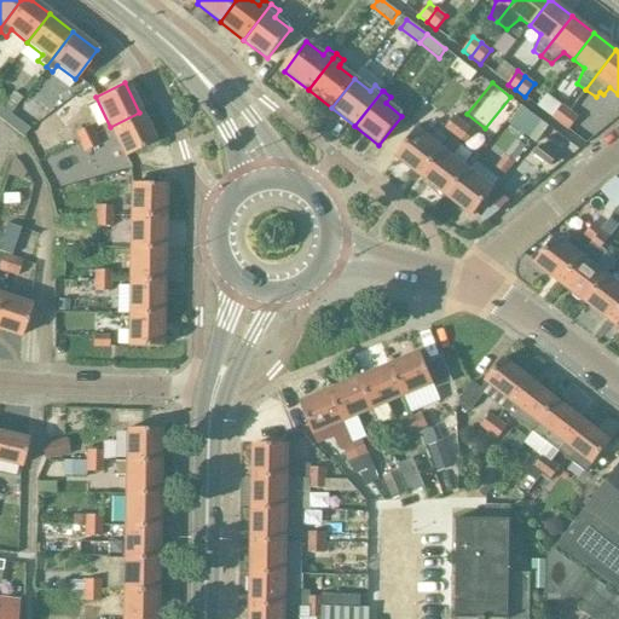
[(10,115),(13,111),(16,106),(6,100),(0,106),(0,105),(0,120),(3,123),(10,115)]
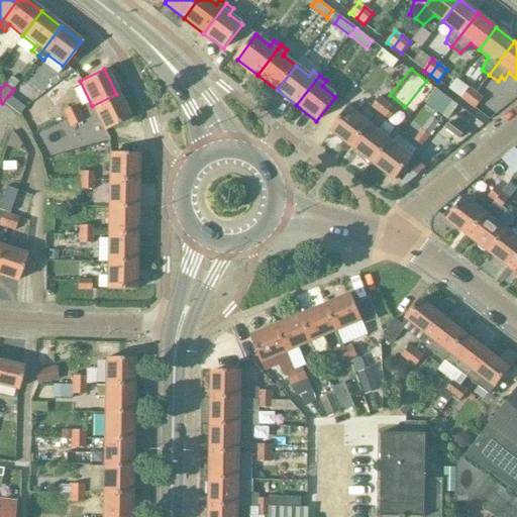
[(470,88),(461,99),(467,103),(476,92),(470,88)]
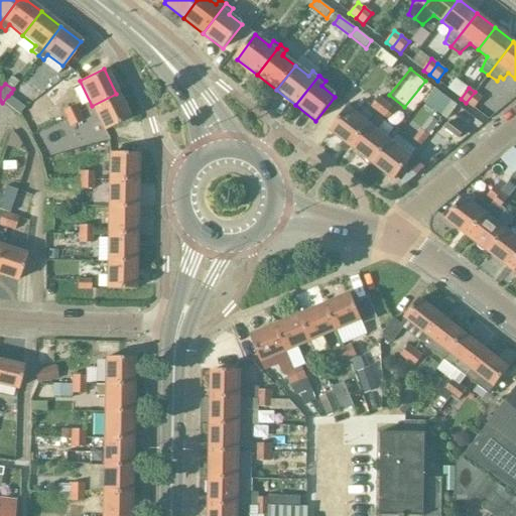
[(435,90),(425,103),(446,120),(458,106),(435,90)]
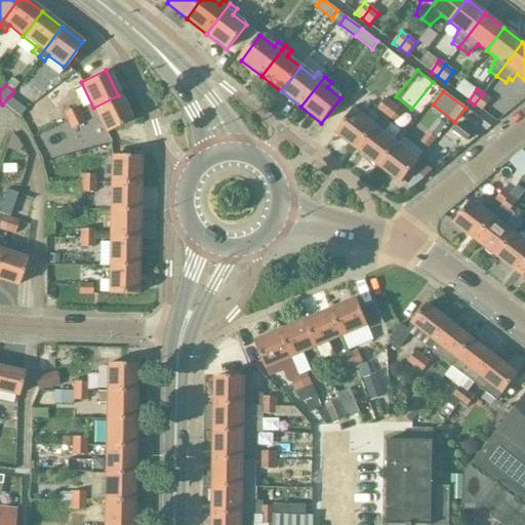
[(483,111),(491,101),(483,93),(474,105),(482,112),(483,111)]
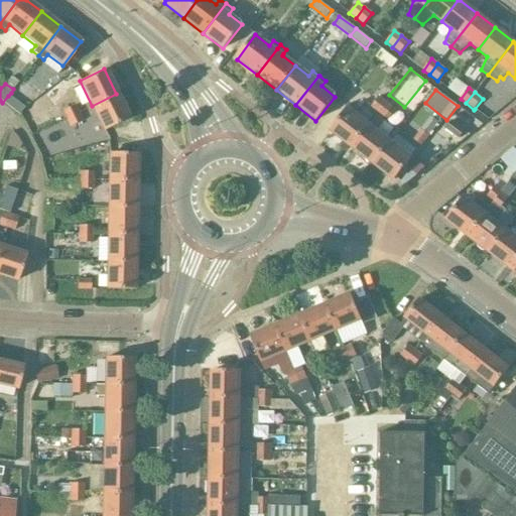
[(104,130),(128,119),(116,94),(92,106),(104,130)]
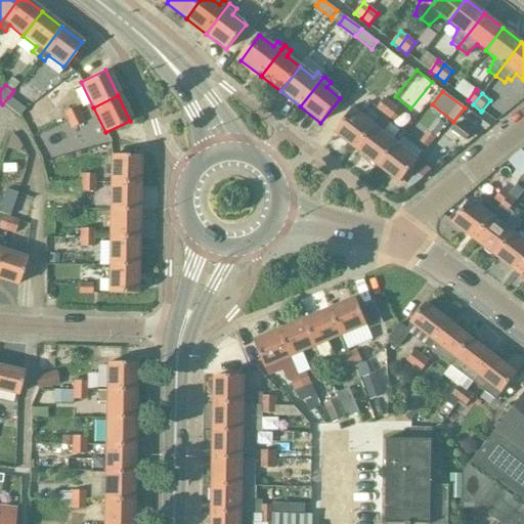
[(8,97),(2,104),(19,117),(25,108),(8,97)]
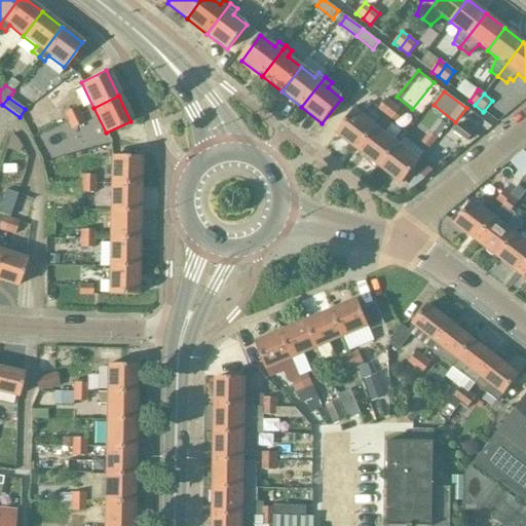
[(386,99),(378,110),(384,115),(393,104),(386,99)]
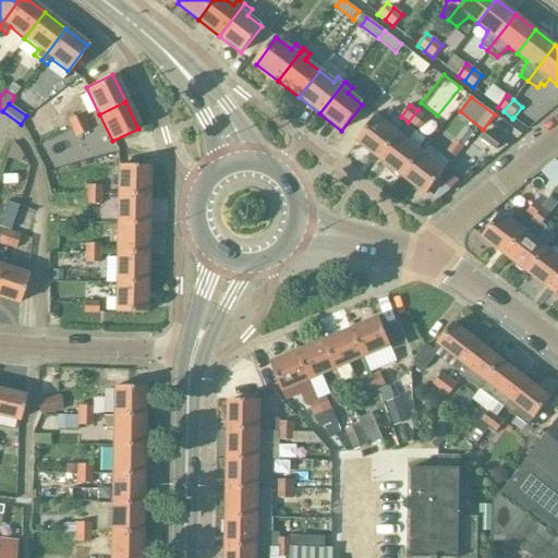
[(416,128),(425,116),(417,110),(408,122),(416,128)]
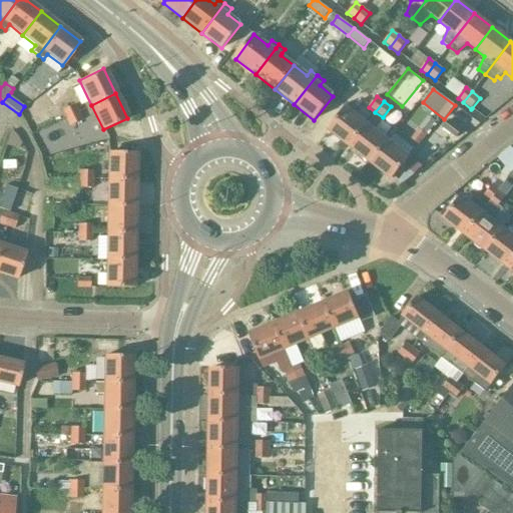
[(62,110),(65,117),(77,111),(74,105),(62,110)]
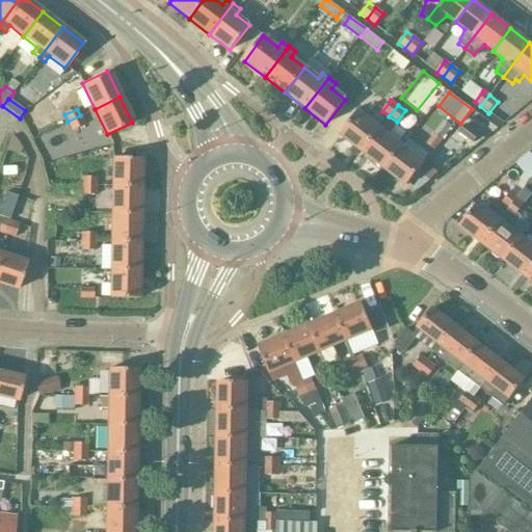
[(356,112),(340,134),(362,151),(379,129),(377,128),(384,120),(377,114),(370,123),(356,112)]
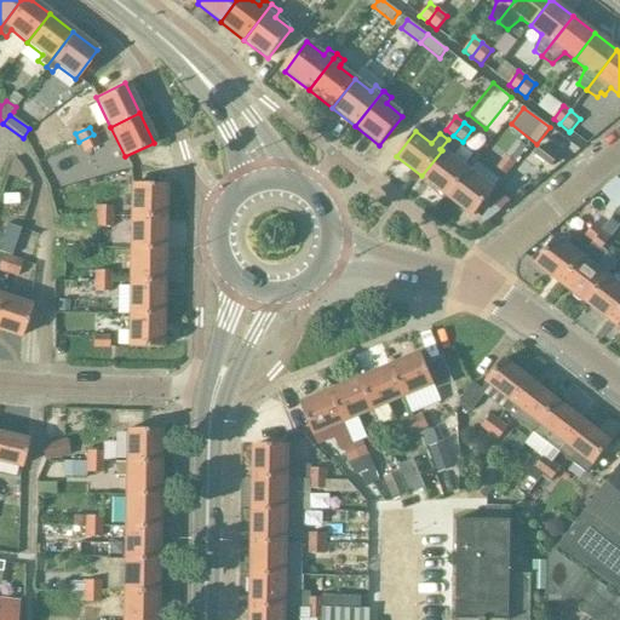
[(98,145),(93,135),(79,142),(84,153),(98,145)]
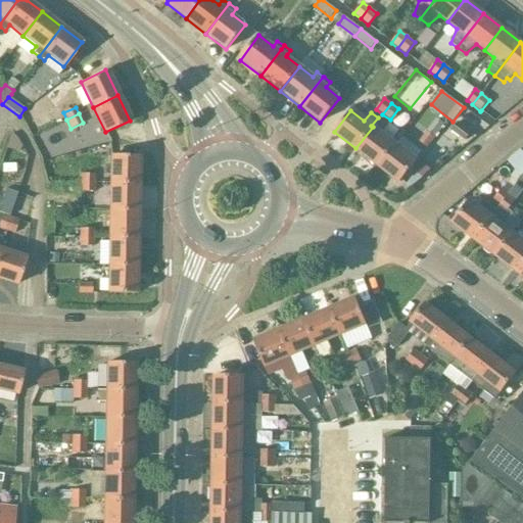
[(373,127),(355,148),(377,165),(393,143),(373,127)]
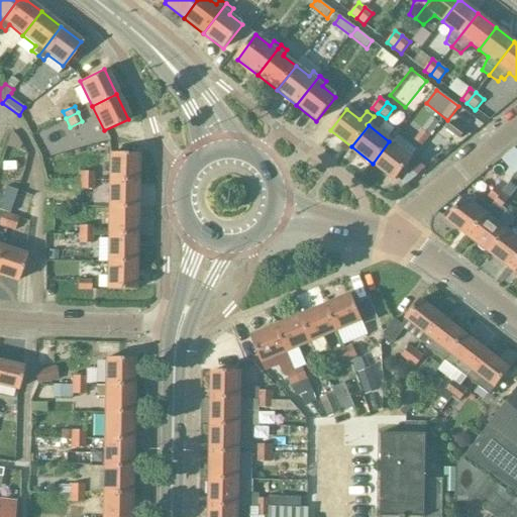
[(430,136),(422,130),(414,140),(422,146),(430,136)]
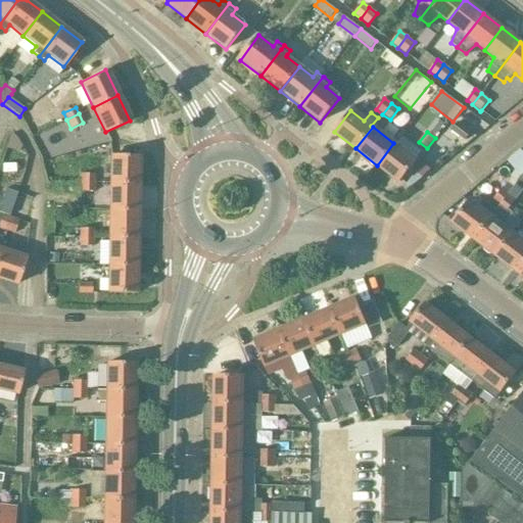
[(393,143),(377,165),(398,182),(416,160),(393,143)]
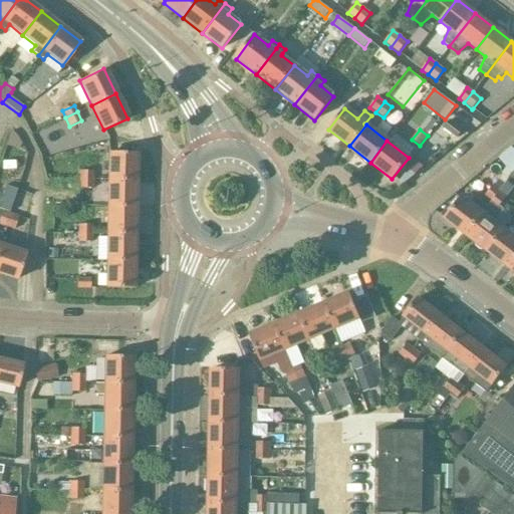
[(509,148),(498,158),(512,174),(513,170),(513,147),(512,146),(509,148)]
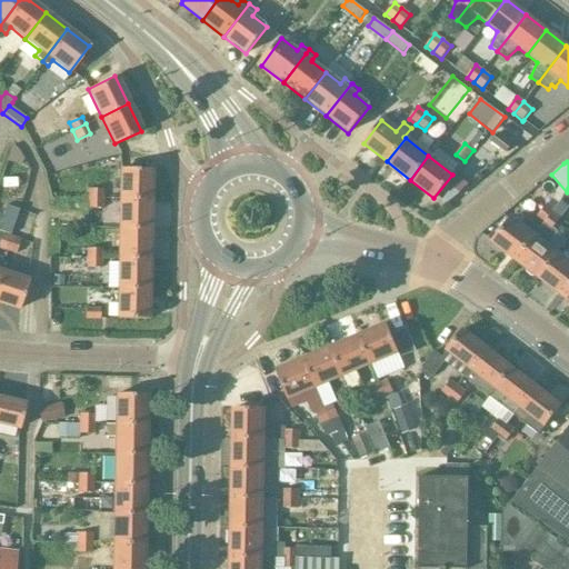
[(119,168),(119,198),(149,199),(149,168),(119,168)]
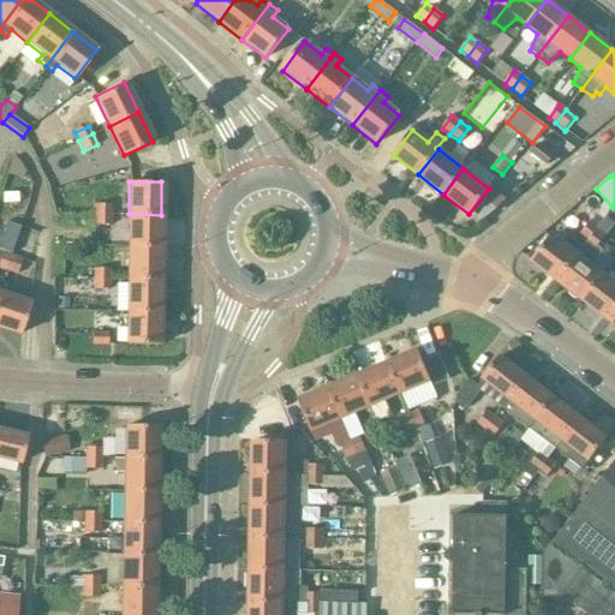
[(111,226),(111,214),(95,214),(94,226),(111,226)]
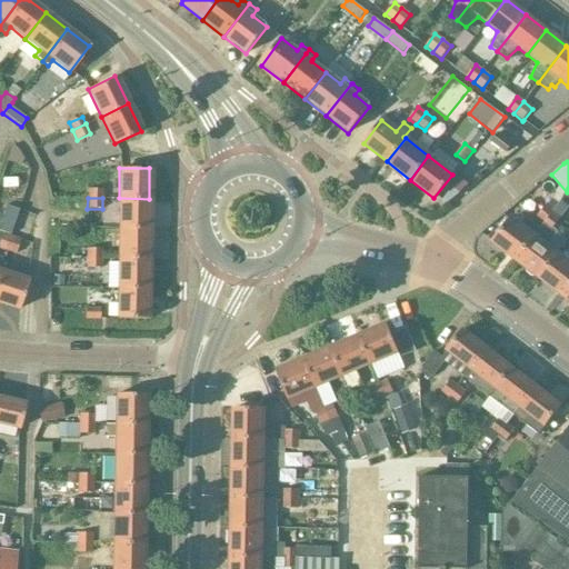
[(149,199),(119,198),(119,228),(148,228),(149,199)]
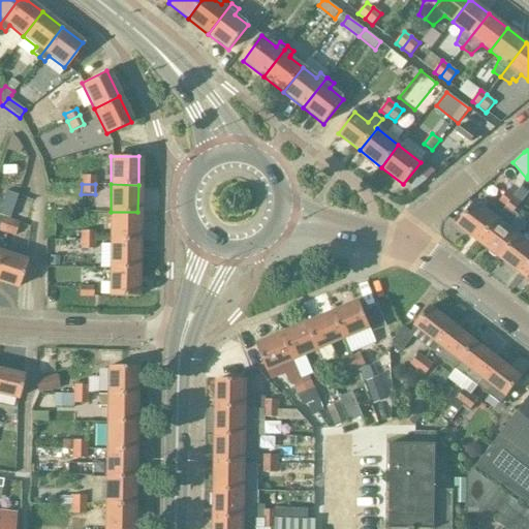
[(528,193),(528,192),(521,186),(512,196),(521,203),(528,193)]
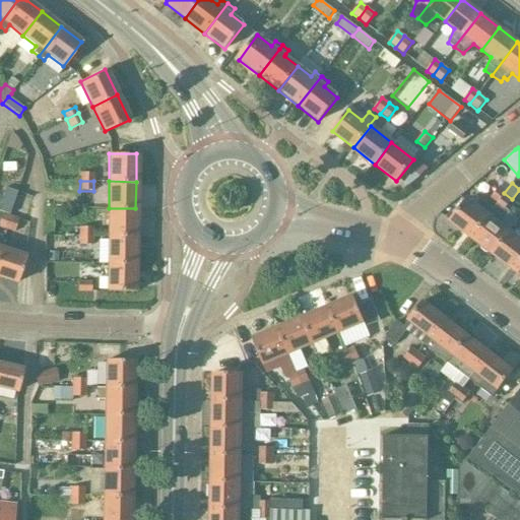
[(504,193),(499,189),(491,199),(497,203),(504,193)]
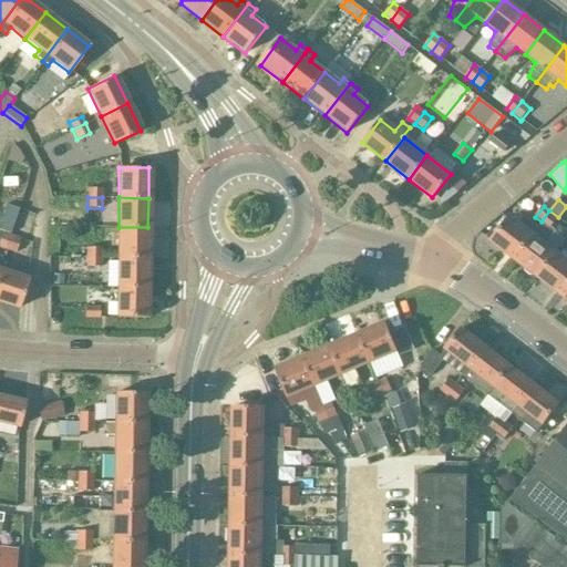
[(537,227),(513,259),(537,278),(555,255),(565,241),(555,235),(556,233),(555,232),(550,228),(558,217),(549,210),(542,222),(537,227)]
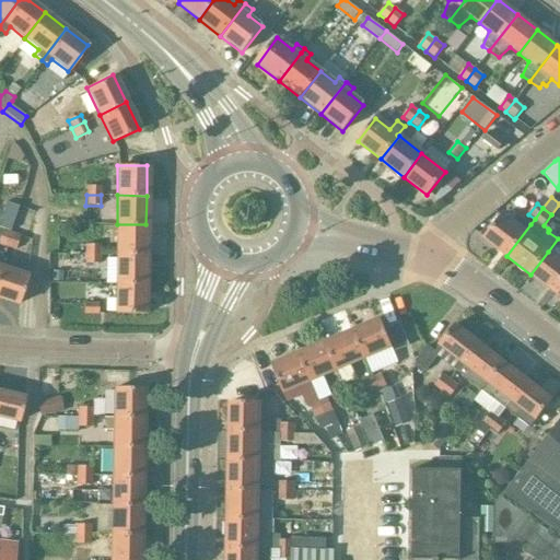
[(501,216),(483,238),(506,256),(531,224),(518,214),(512,223),(501,216)]
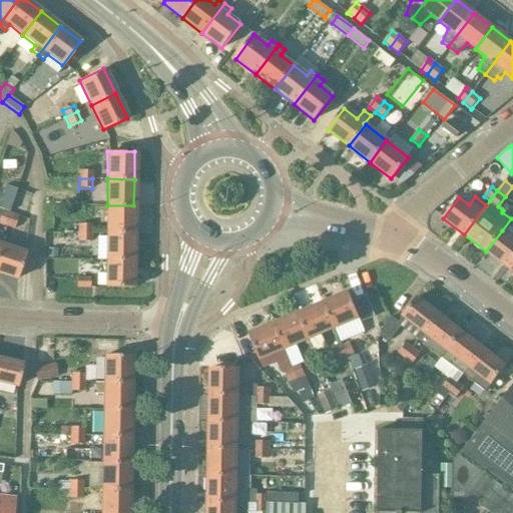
[(107,205),(106,232),(133,232),(133,205),(107,205)]
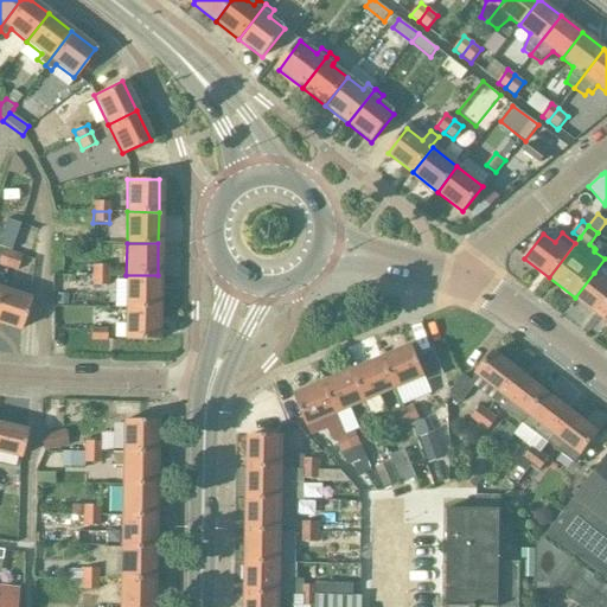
[(0,256),(0,266),(7,268),(12,253),(2,249),(0,256)]
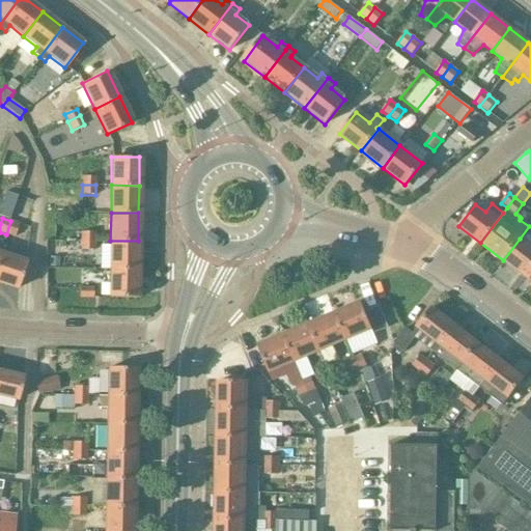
[(18,226),(19,224),(10,221),(6,234),(15,238),(18,226)]
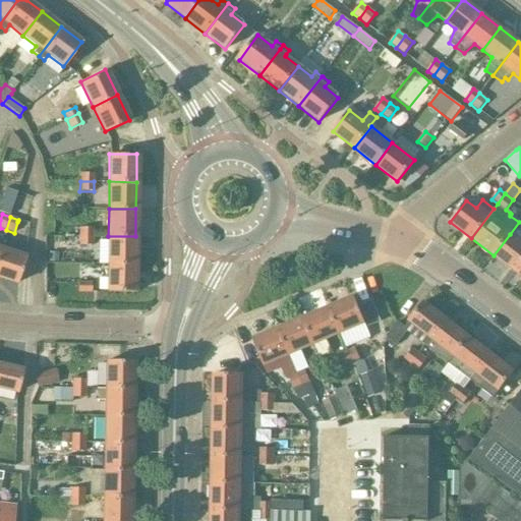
[(79,237),(79,235),(93,235),(93,229),(80,228),(80,225),(58,224),(58,237),(79,237)]
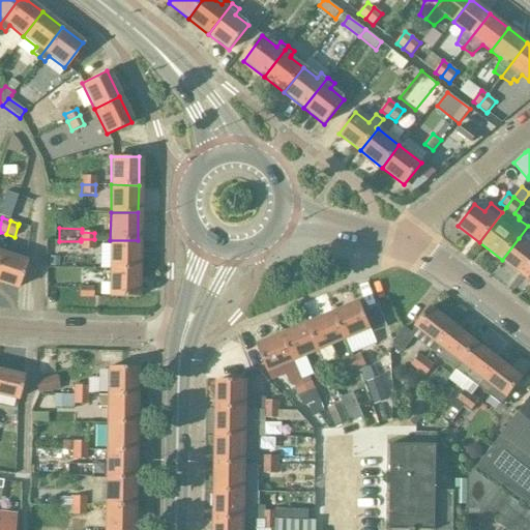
[(529,246),(519,238),(502,260),(524,276),(529,268),(529,246)]
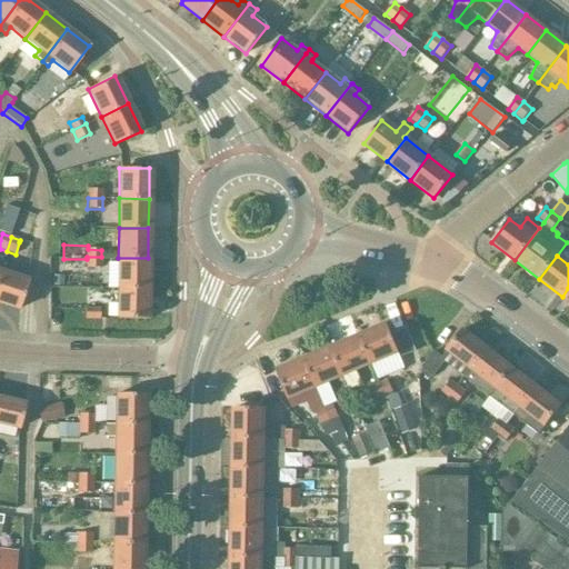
[(101,257),(87,257),(87,259),(86,268),(101,269),(101,257)]
